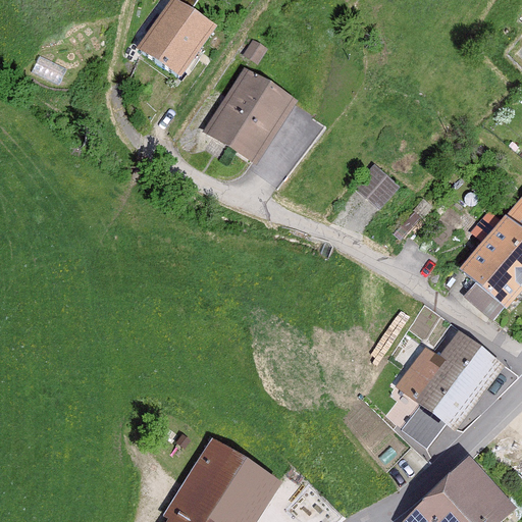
[(219,27),(179,0),(169,0),(138,47),(185,79),(219,27)]
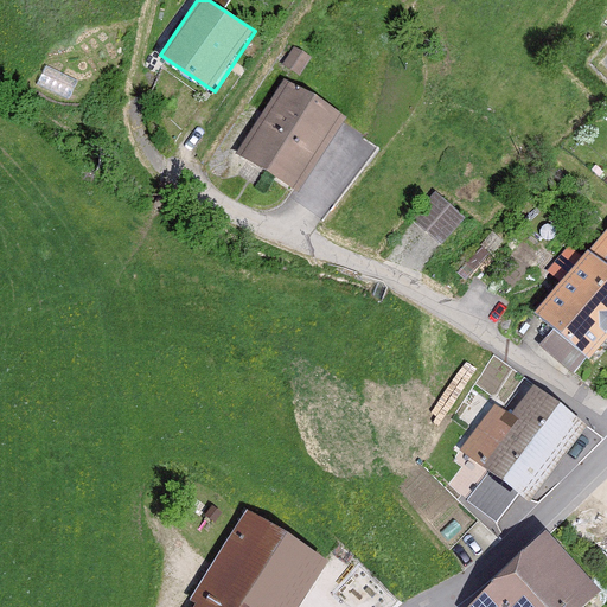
[(347,121),(282,77),(235,148),(299,192),(347,121)]
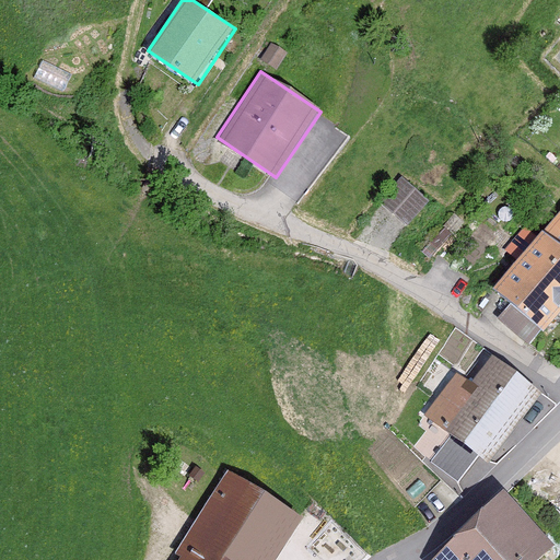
[(431,200),(400,175),(378,200),(410,226),(431,200)]
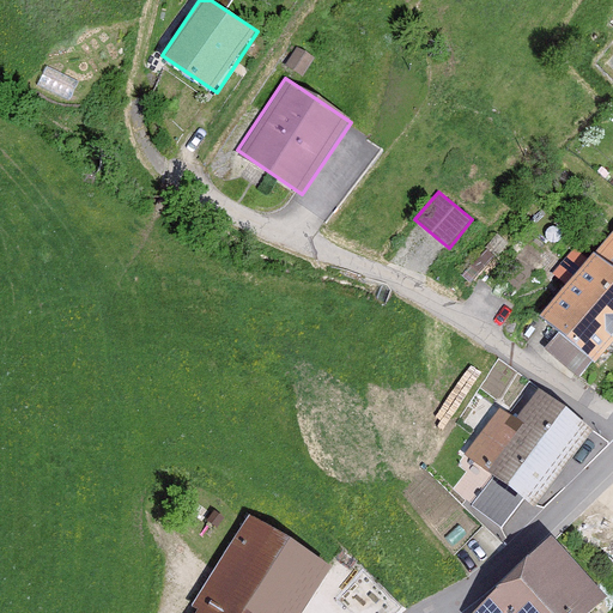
[(612,339),(612,230),(540,316),(594,363),(612,339)]
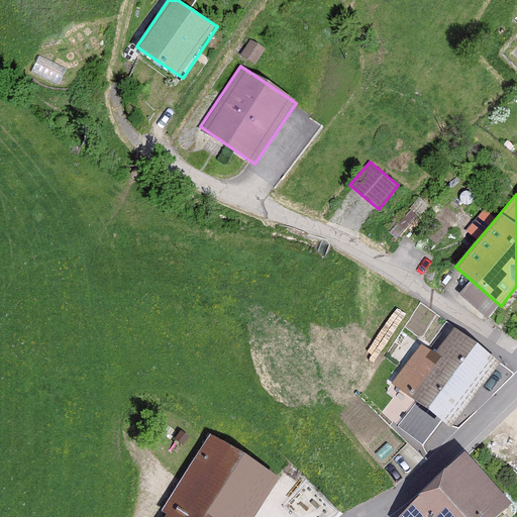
[(422,345),(394,383),(452,427),(500,364),(454,329),(435,354),(422,345)]
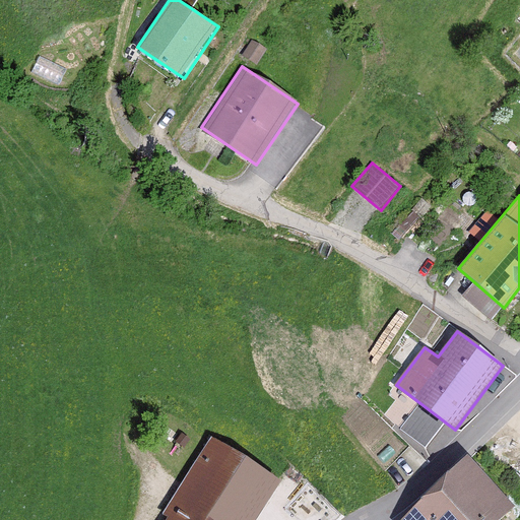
[(217,441),(178,503),(204,519),(255,519),(281,482),(217,441)]
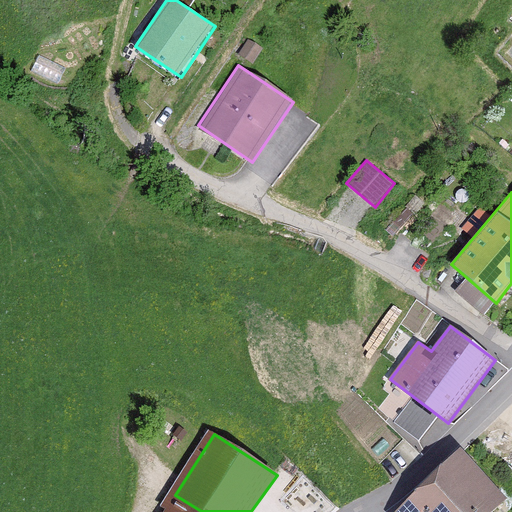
[(491,511),(506,498),(461,450),(394,511),(491,511)]
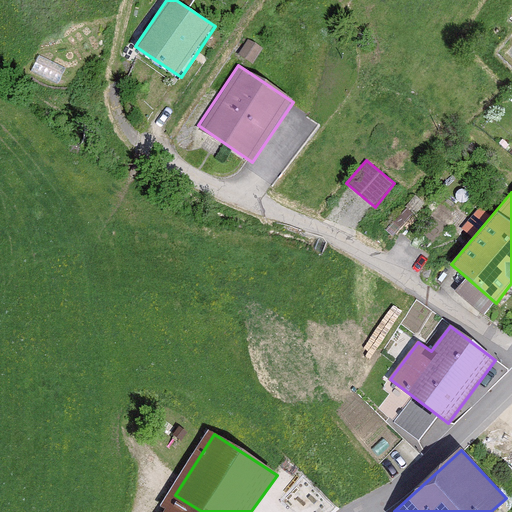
[(201,511),(175,495),(164,511),(201,511)]
